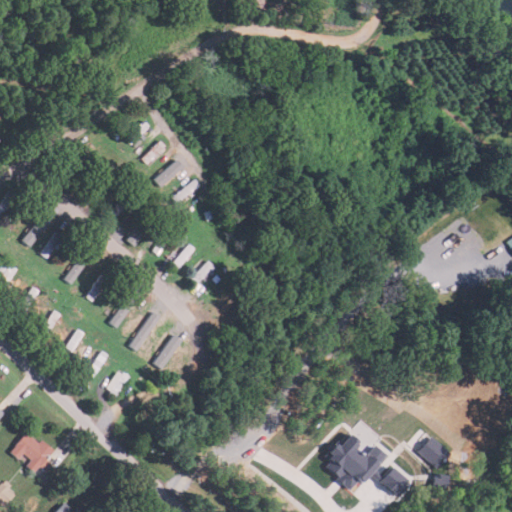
[(124,139),(130,144),(148,125),(142,120),(124,139)]
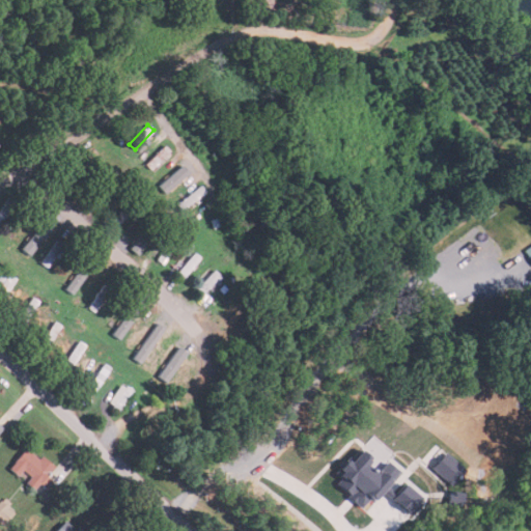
[(155,172),(174,155),(165,145),(146,163),(155,172)]
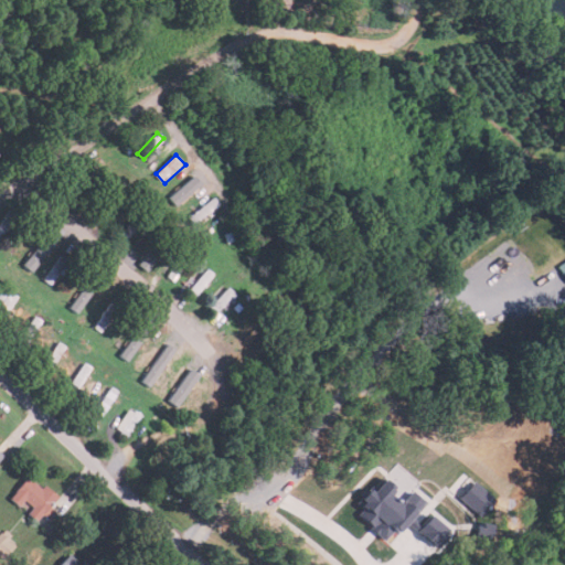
[(220,204),(214,198),(189,216),(194,223),(220,204)]
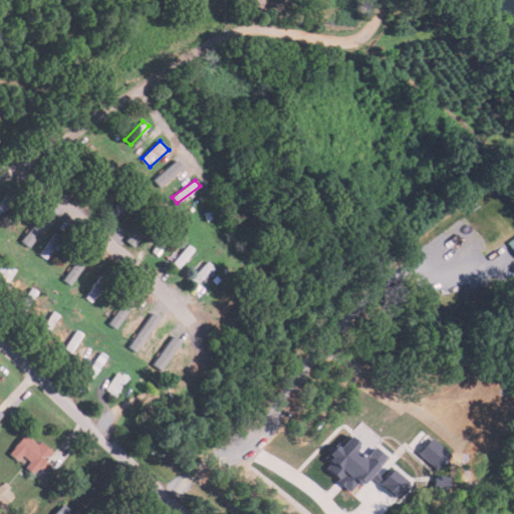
[(45,258),(50,251),(54,254),(66,237),(56,230),(39,254),(45,258)]
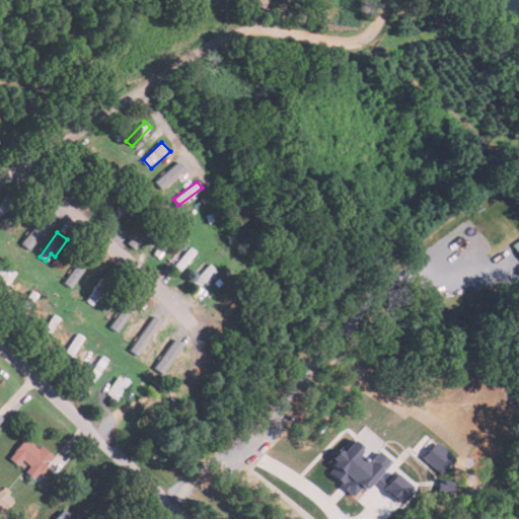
[(196,250),(190,246),(173,268),(179,273),(196,250)]
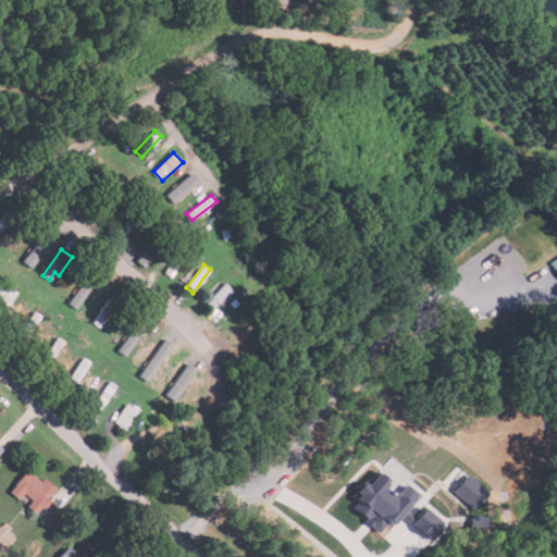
[(215,308),(231,288),(223,283),(209,302),(215,308)]
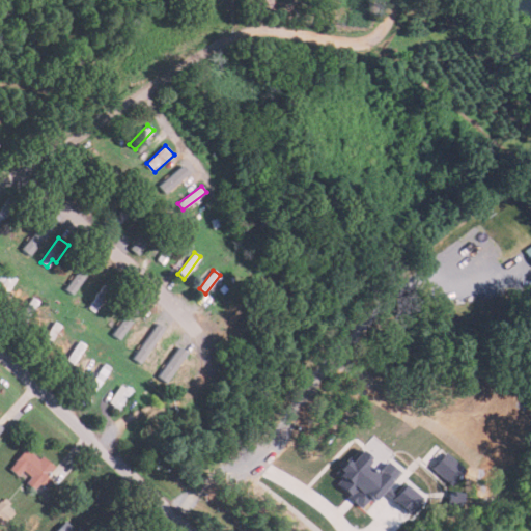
[(89,308),(98,312),(110,288),(102,283),(89,308)]
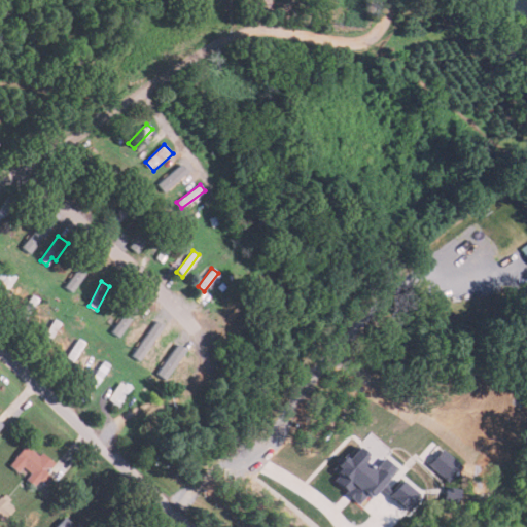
[(61,322),(54,318),(43,339),(50,342),(61,322)]
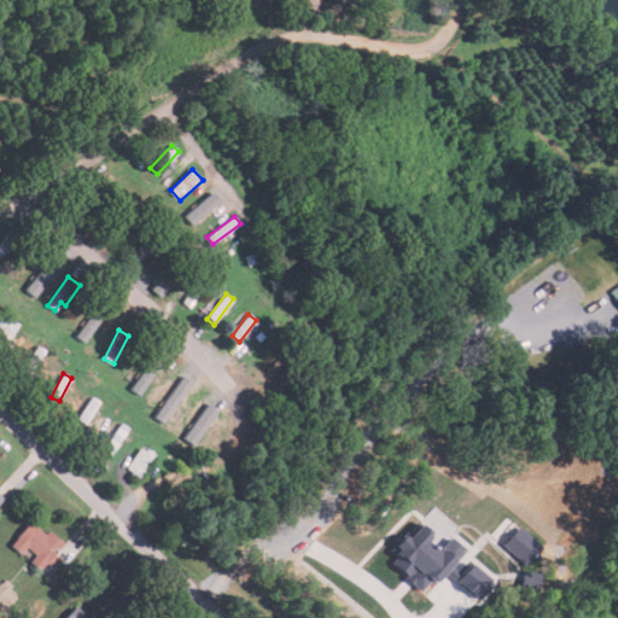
[(83,425),(100,402),(93,396),(75,419),(83,425)]
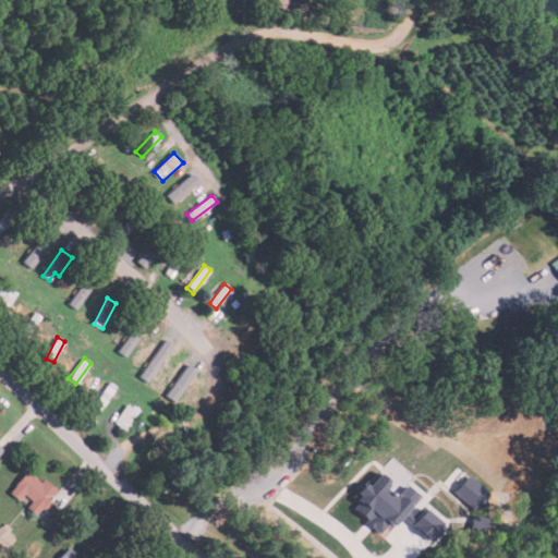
[(189,372),(181,366),(171,384),(179,388),(189,372)]
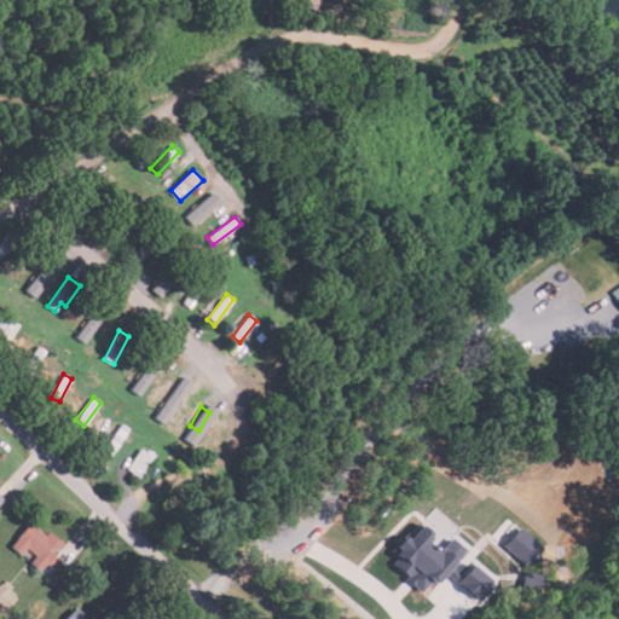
[(104,450),(111,455),(129,428),(122,423),(104,450)]
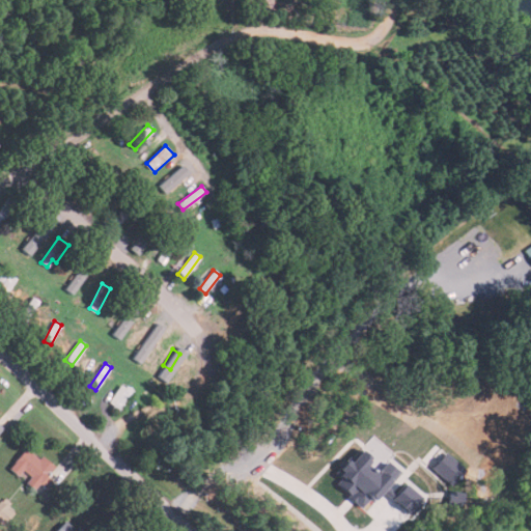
[(133,391),(121,383),(108,402),(119,411),(133,391)]
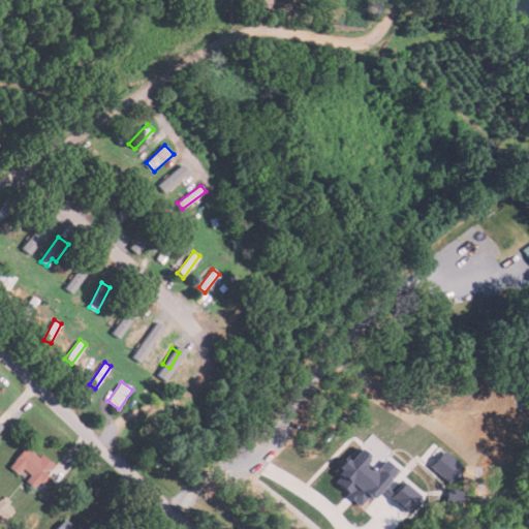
[(397,469),(384,460),(376,471),(367,463),(371,458),(356,445),(336,471),(348,480),(341,489),(361,504),(367,497),(371,500),(381,487),(382,487),(397,469)]
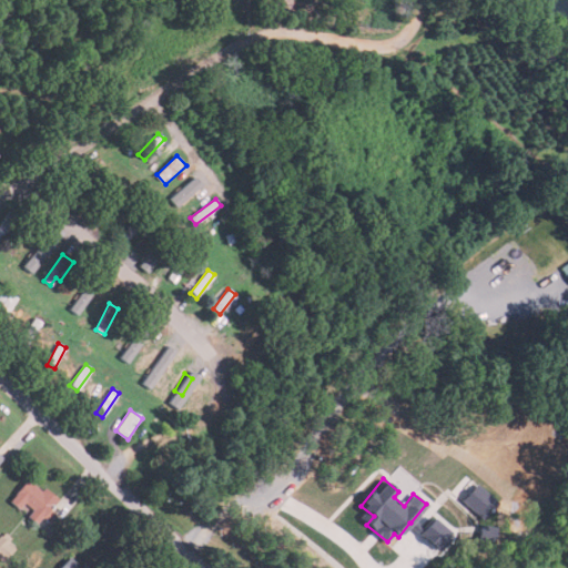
[(485,519),(498,501),(469,479),(456,497),(485,519)]
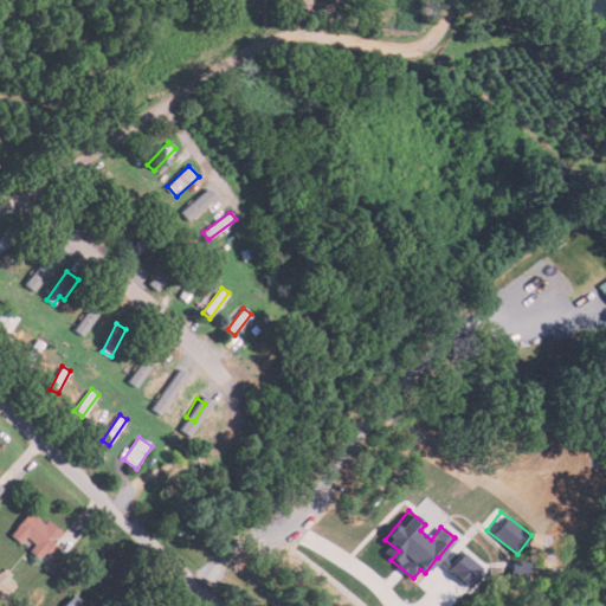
[(53,540),(59,535),(46,517),(39,522),(32,513),(12,527),(40,566),(60,550),(53,540)]
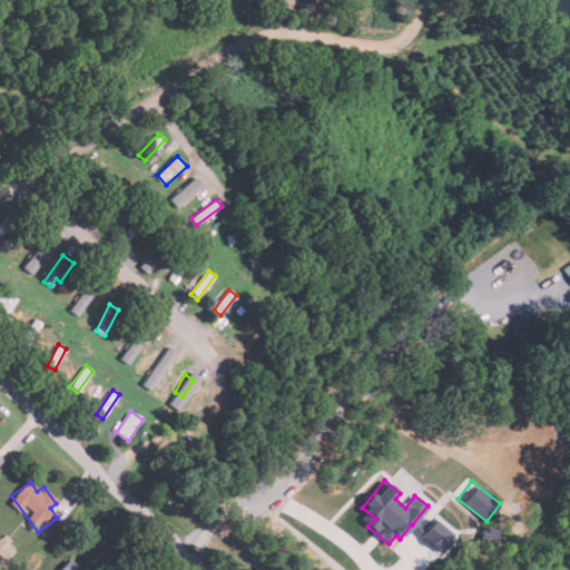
[(420,534),(439,553),(453,538),(433,519),(420,534)]
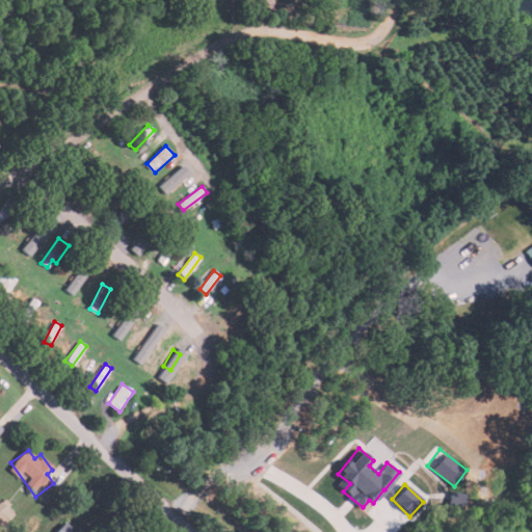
[(76,531),(65,521),(53,531),(76,531)]
